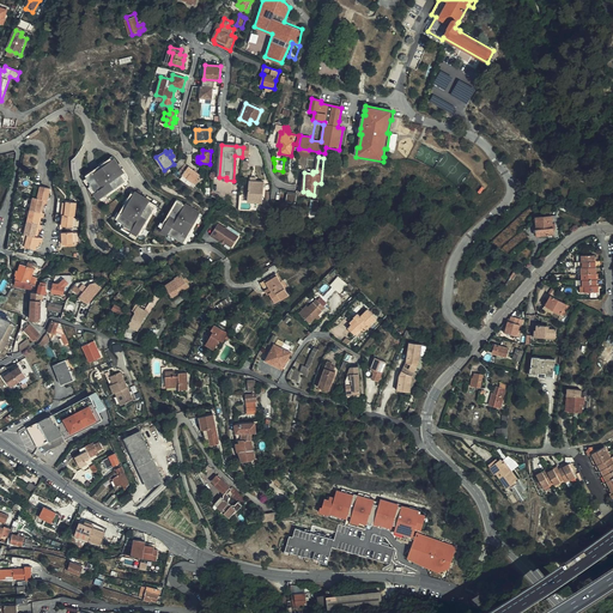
[(117,165),(113,159),(107,163),(93,174),(89,176),(87,177),(89,177),(92,183),(91,184),(96,192),(102,199),(116,189),(123,183),(128,180),(123,175),(125,174),(119,164),(117,165)]
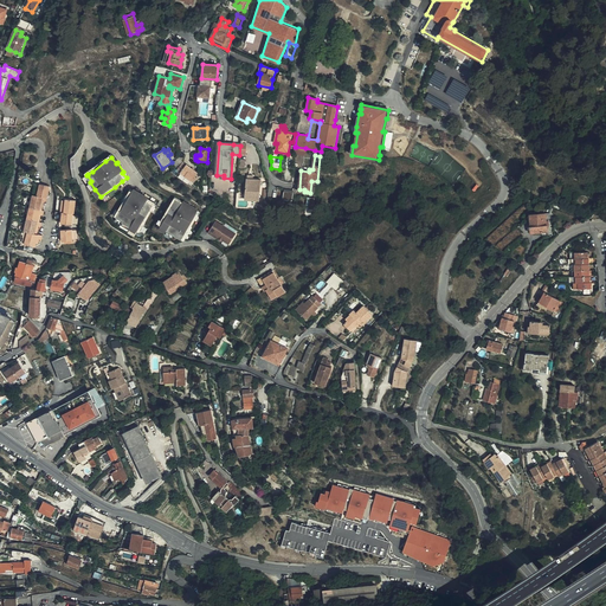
[(182,162),(184,159),(178,158),(178,160),(174,162),(176,167),(182,162)]
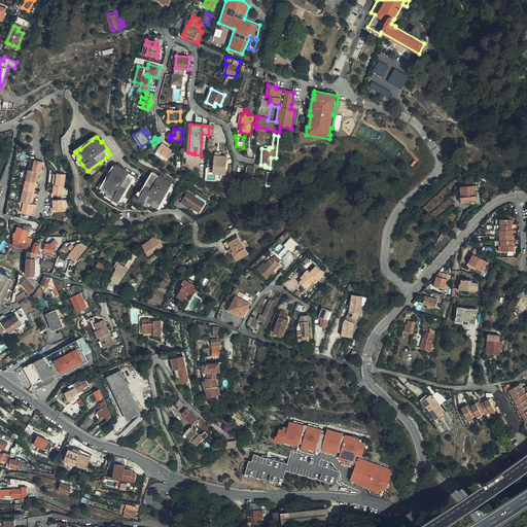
[(79,147),(80,149),(92,140),(91,138),(85,142),(86,142),(79,147)]
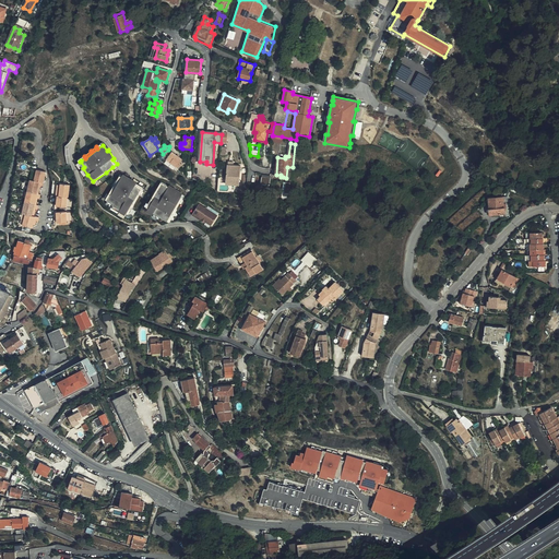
[(182,159),(173,152),(167,159),(177,167),(178,167),(180,168),(182,164),(181,163),(182,159)]
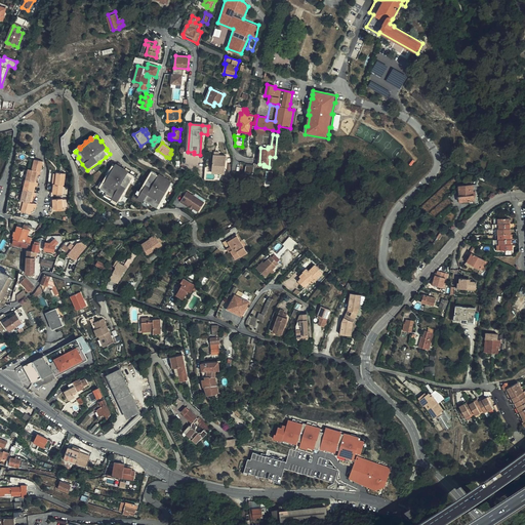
[(82,164),(78,158),(79,157),(76,152),(73,154),(80,165),(82,164)]
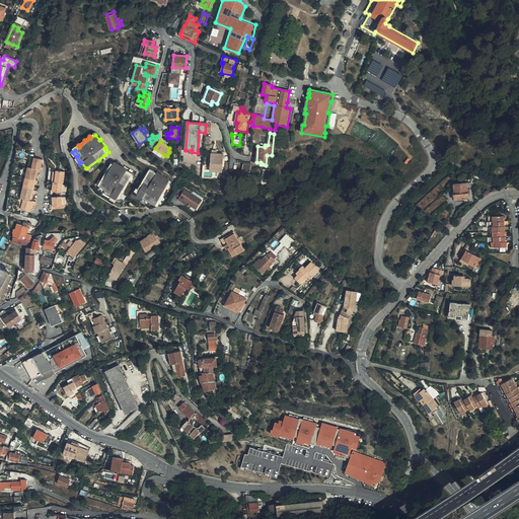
[(223,171),(224,154),(211,153),(210,171),(223,171)]
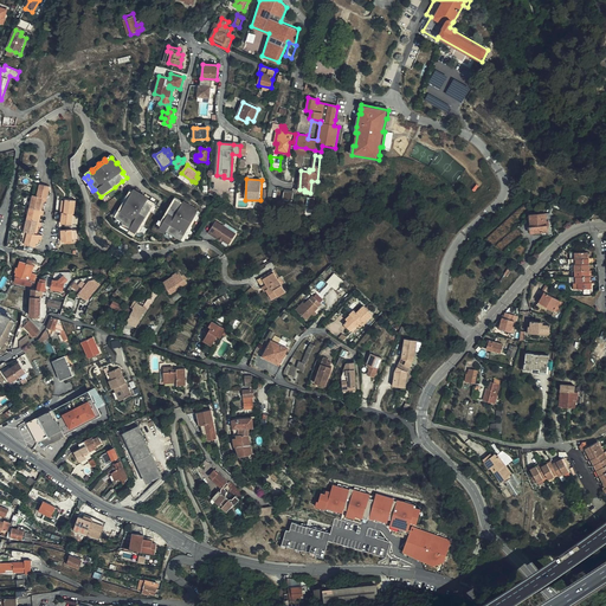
[(24,232),(25,232),(27,232),(26,238),(25,245),(36,247),(37,244),(38,239),(39,240),(42,240),(43,236),(38,234),(36,234),(37,226),(39,227),(42,227),(42,223),(40,223),(38,223),(39,216),(42,216),(43,216),(44,211),(43,211),(40,211),(43,202),(45,202),(46,204),(50,187),(40,185),(38,197),(33,195),(24,232)]
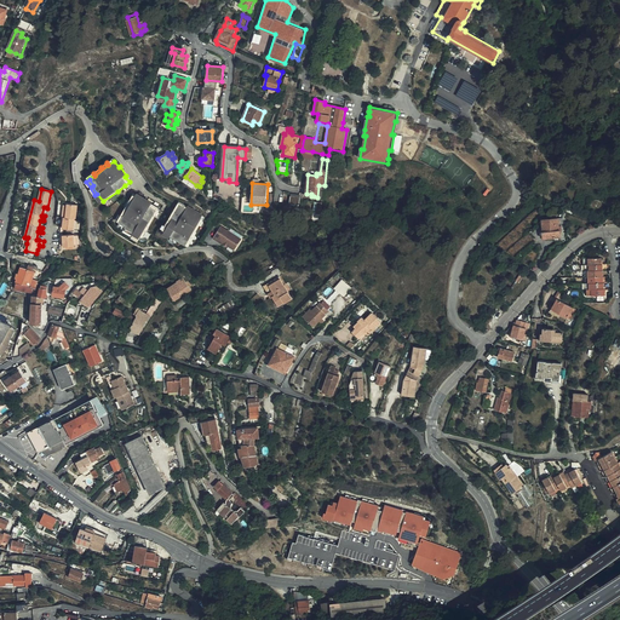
[(118,191),(103,201),(104,204),(110,200),(110,199),(119,193),(118,191)]
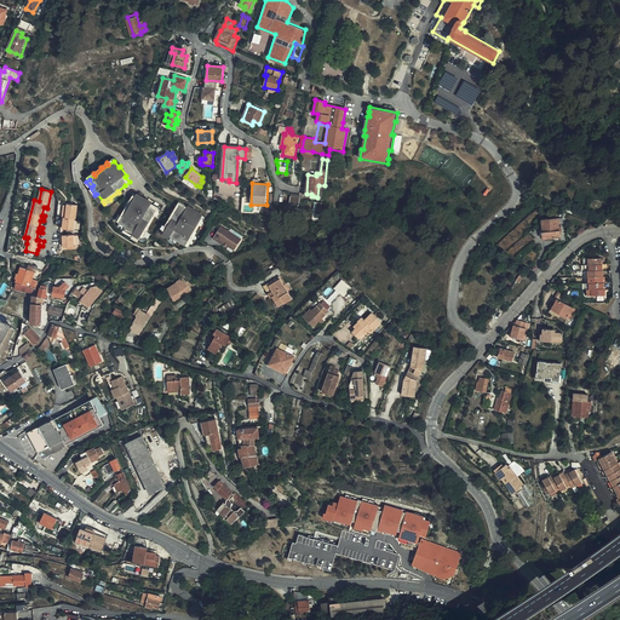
[(133,233),(142,237),(142,236),(150,222),(155,213),(159,210),(151,205),(153,204),(143,199),(143,200),(136,196),(132,202),(124,217),(120,223),(126,227),(126,228),(133,233)]
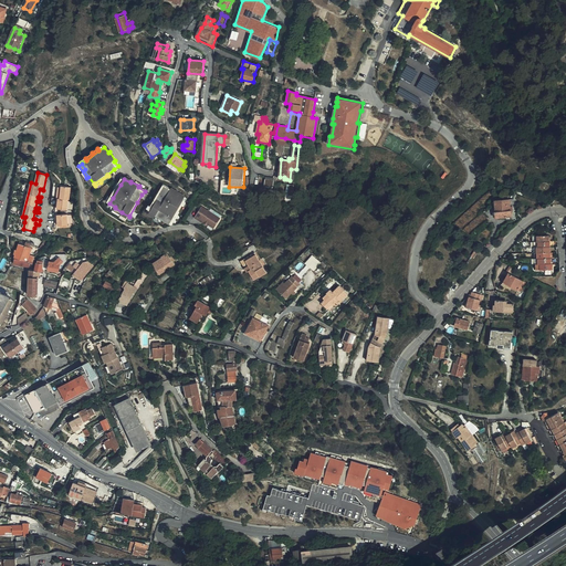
[(548,185),(546,184),(547,181),(546,181),(545,184),(544,184),(542,184),(541,186),(540,188),(540,189),(541,191),(543,192),(544,194),(546,194),(548,191),(549,190),(549,188),(549,186),(548,185)]
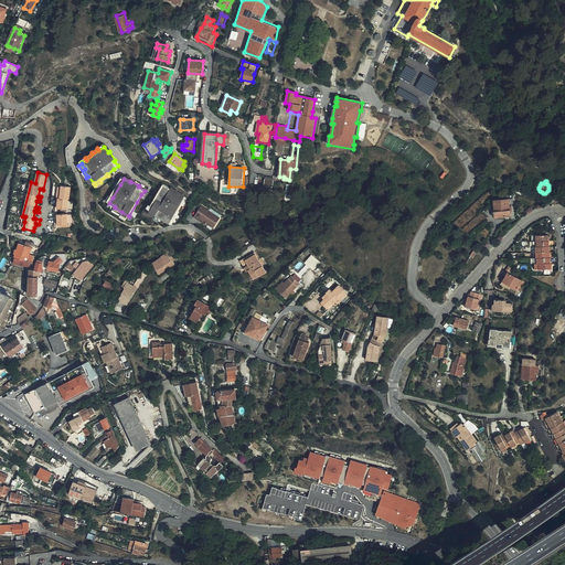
[(110,196),(113,198),(120,184),(118,183),(115,188),(115,189),(110,196)]
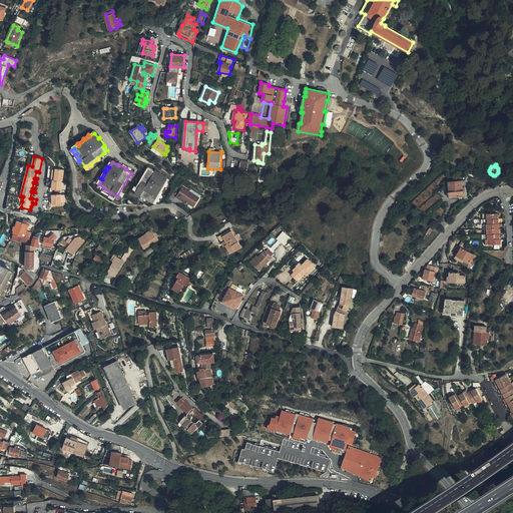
[(268,179),(268,177),(267,177),(267,167),(263,167),(262,176),(260,176),(260,183),(267,183),(268,179)]
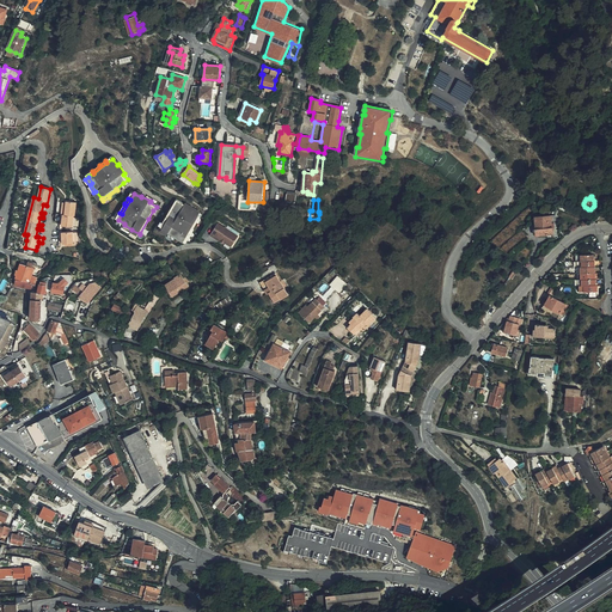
[(63,214),(61,226),(73,227),(74,216),(75,216),(77,202),(66,201),(66,203),(65,215),(63,214)]
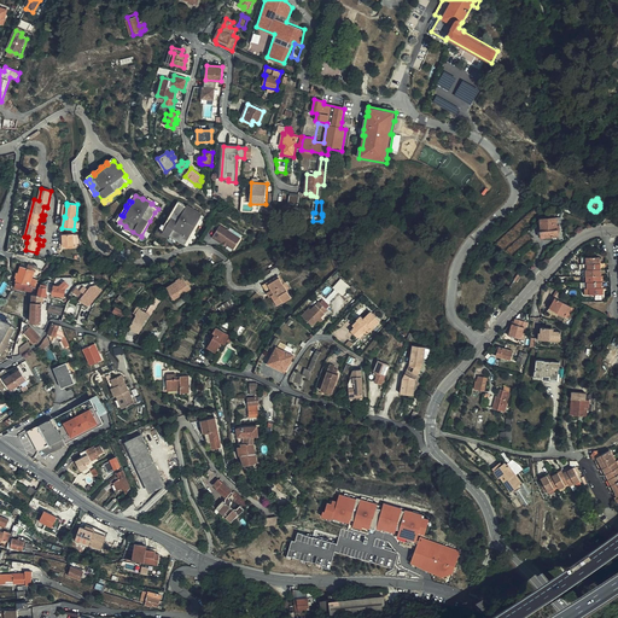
[(178,240),(186,245),(197,227),(200,221),(203,217),(197,214),(197,211),(188,207),(187,208),(180,204),(176,210),(168,225),(164,231),(170,234),(170,235),(178,240)]
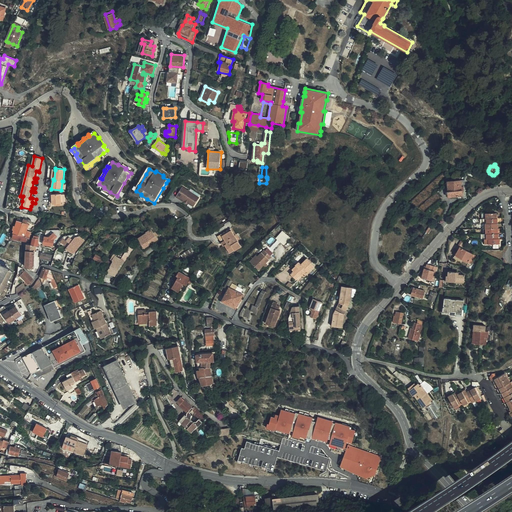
[(139,186),(146,174),(144,173),(141,178),(142,178),(137,185),(139,186)]
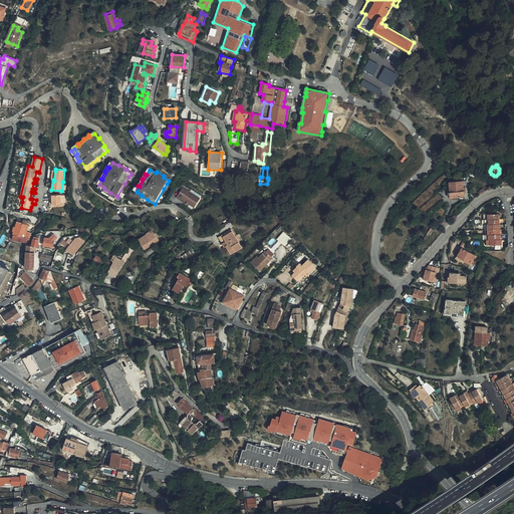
[(468,200),(466,181),(450,183),(451,192),(450,192),(451,198),(465,197),(465,201),(468,200)]
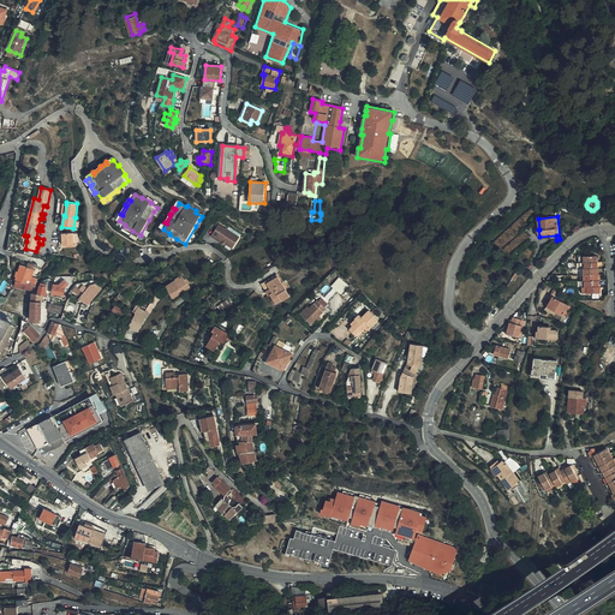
[(149,220),(141,234),(143,237),(147,231),(145,231),(151,221),(149,220)]
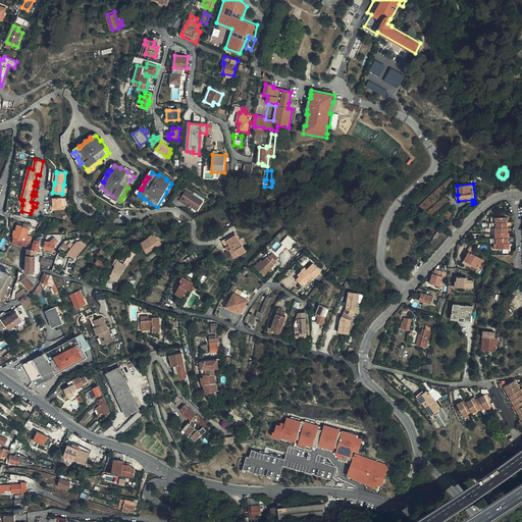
[(106,191),(101,188),(100,191),(111,198),(112,196),(106,192),(106,191)]
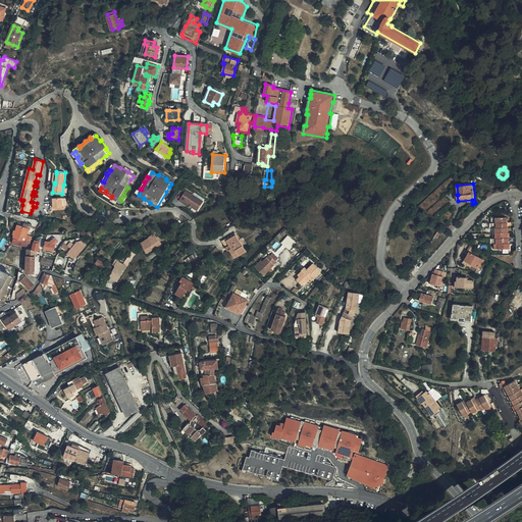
[(184,203),(184,202),(192,207),(198,211),(203,204),(194,198),(194,196),(193,196),(187,191),(184,194),(179,201),(184,203)]
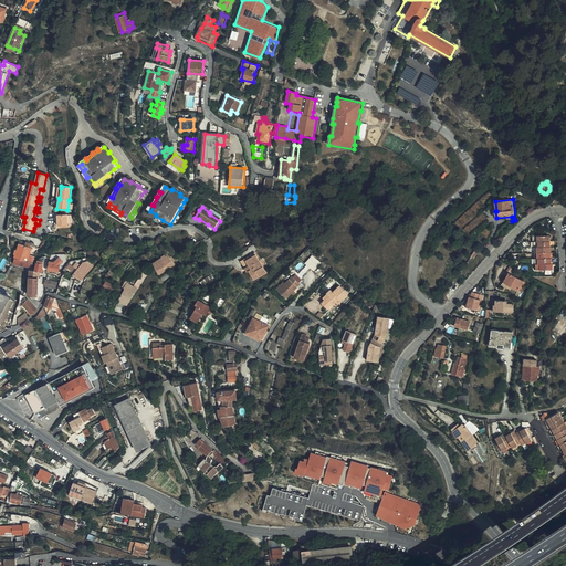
[(180,208),(170,224),(173,226),(178,218),(177,217),(181,209),(180,208)]
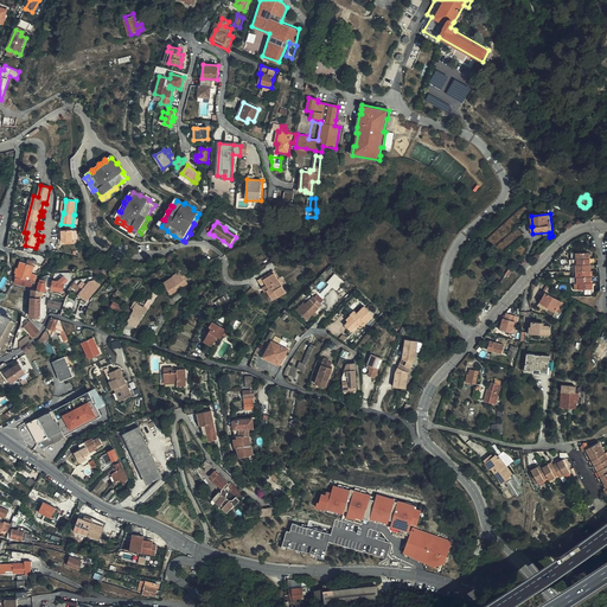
[(225,227),(224,228),(225,228),(225,230),(236,237),(238,232),(227,225),(225,227)]
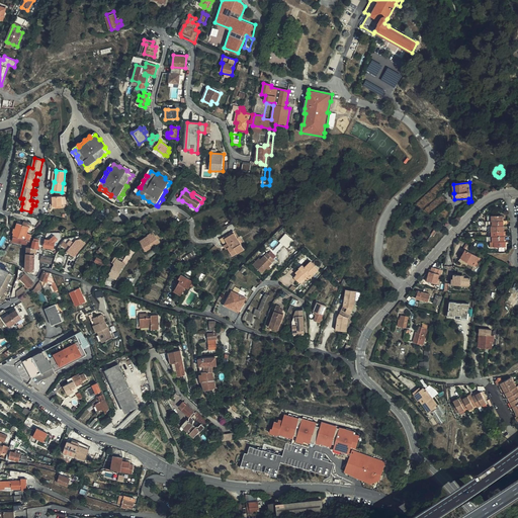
[(143,196),(138,193),(137,196),(148,203),(149,201),(143,197),(143,196)]
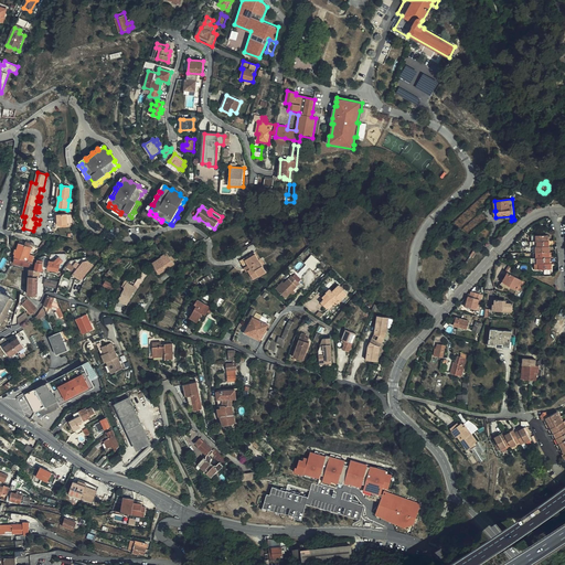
[(57,214),(57,224),(57,225),(68,224),(67,214),(57,214)]
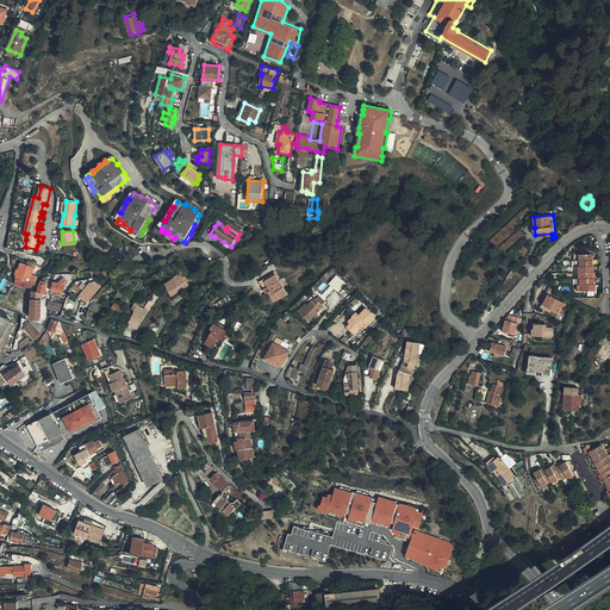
[(578,292),(596,291),(596,285),(593,285),(595,279),(593,279),(592,261),(592,254),(574,255),(574,261),(576,261),(577,279),(577,285),(578,285),(578,292)]
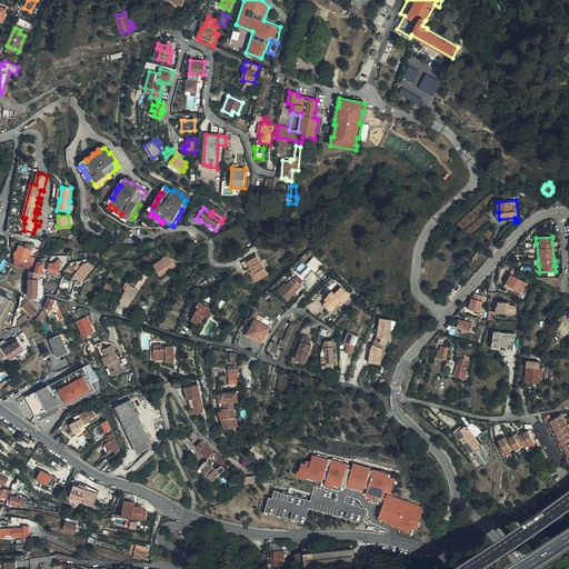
[(36,258),(30,257),(32,250),(30,249),(25,248),(20,246),(18,252),(16,251),(16,252),(15,256),(17,257),(16,260),(30,265),(33,266),(36,258)]
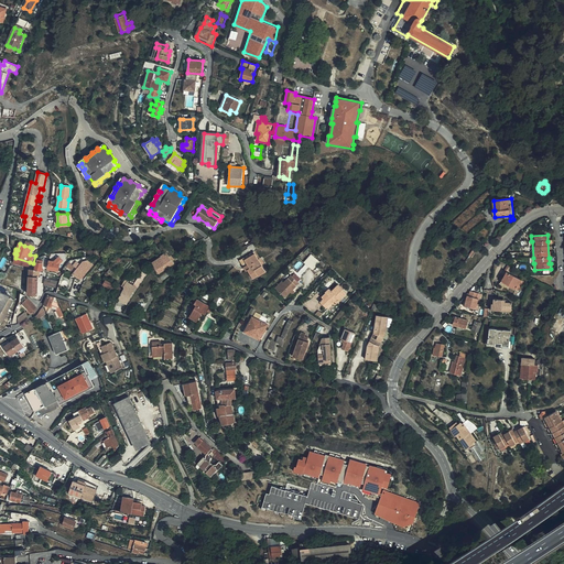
[(108,243),(106,243),(101,250),(100,250),(100,258),(109,247),(109,243),(108,243)]
